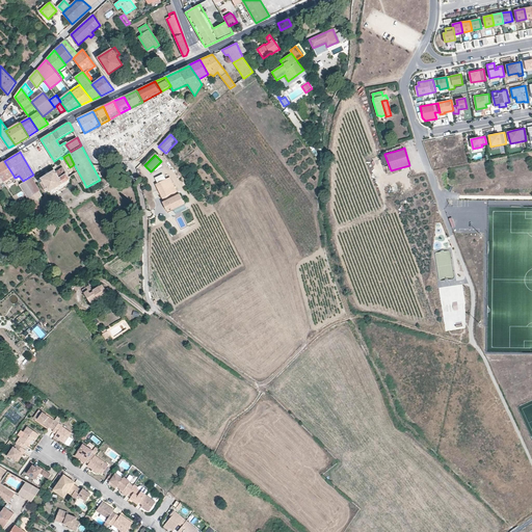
[(14,176),(4,161),(0,163),(0,176),(3,182),(11,177),(14,176)]
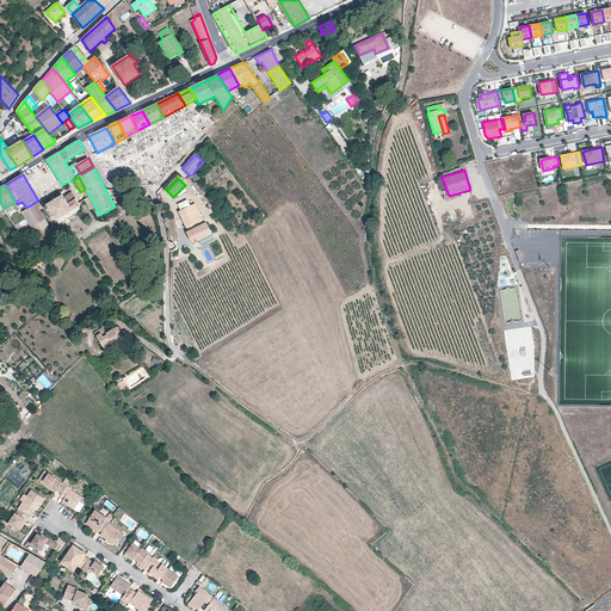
[(80,207),(73,193),(65,198),(63,195),(47,205),(48,205),(44,207),(47,210),(49,209),(57,221),(80,207)]
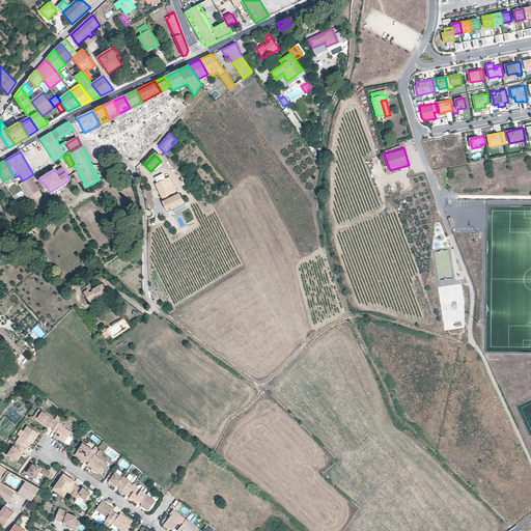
[(83,180),(78,171),(75,173),(79,183),(83,180)]
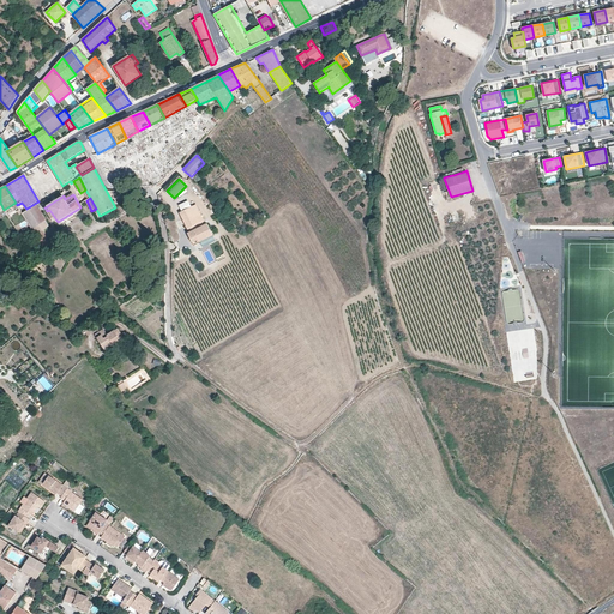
[(7,215),(17,209),(13,204),(4,210),(7,215)]
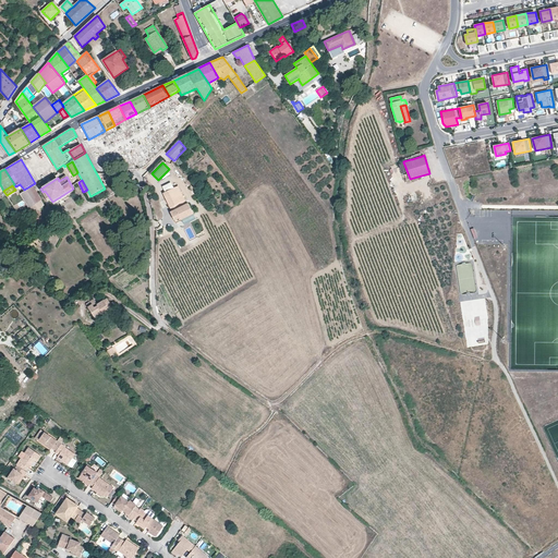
[(43,199),(33,185),(20,194),(29,208),(33,213),(34,213),(44,206),(45,206),(45,205),(44,205),(41,201),(43,199)]
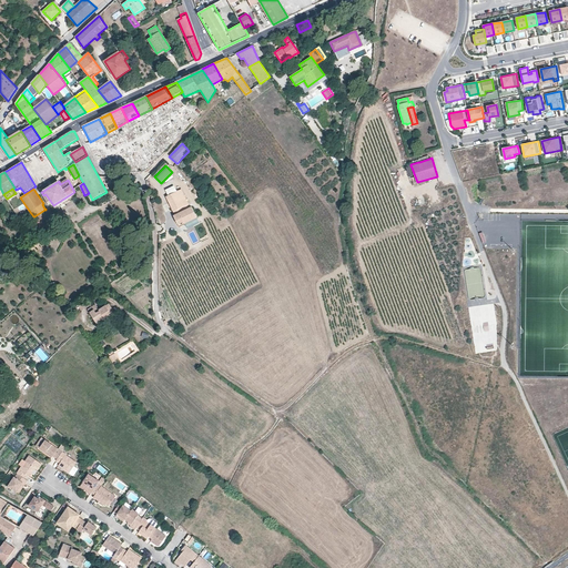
[(196,217),(192,206),(191,206),(190,204),(189,204),(182,189),(166,196),(175,215),(174,215),(179,224),(184,222),(185,223),(198,217),(196,217)]
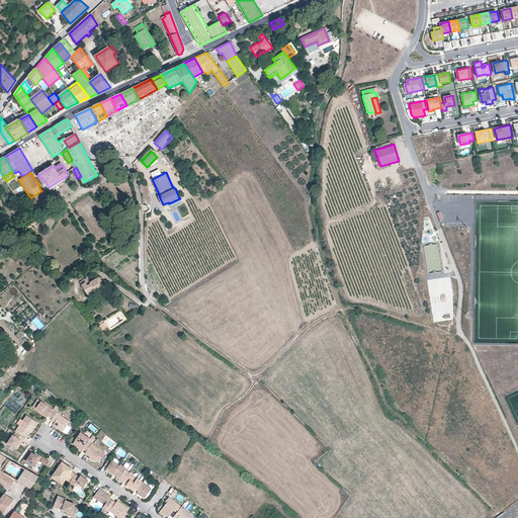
[(89,296),(96,291),(95,290),(102,286),(100,283),(102,281),(99,276),(96,278),(93,280),(90,282),(89,280),(87,277),(80,282),(82,284),(89,296)]
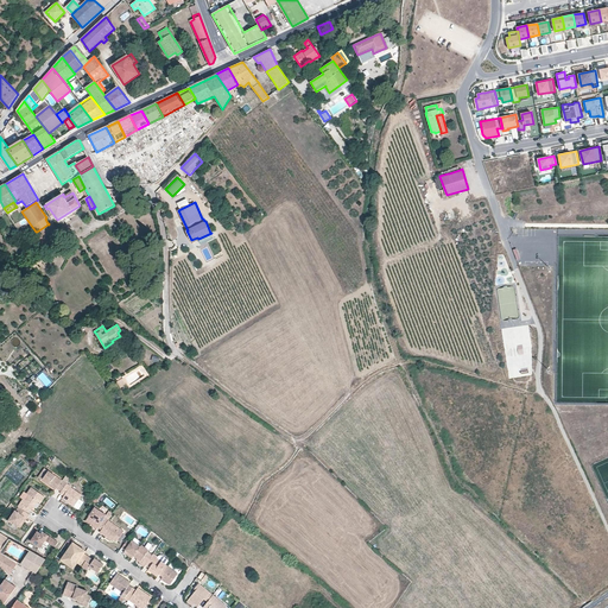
[(120,336),(112,341),(113,342),(114,343),(125,336),(120,330),(118,333),(120,336)]
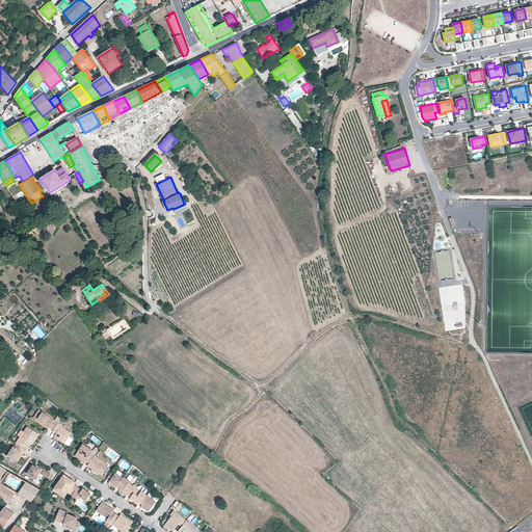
[(36,420),(43,411),(40,409),(33,418),(36,420)]
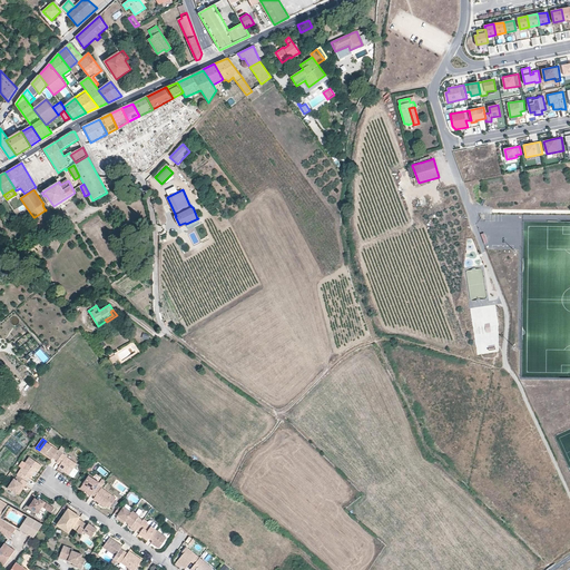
[(62,453),(46,441),(39,450),(46,455),(47,453),(58,461),(62,453)]
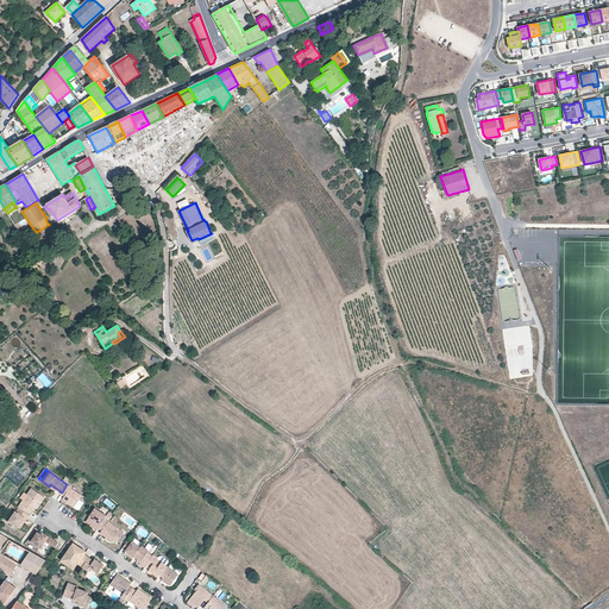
[(82,496),(71,488),(67,484),(62,493),(61,494),(64,497),(63,500),(75,507),(80,500),(82,496)]
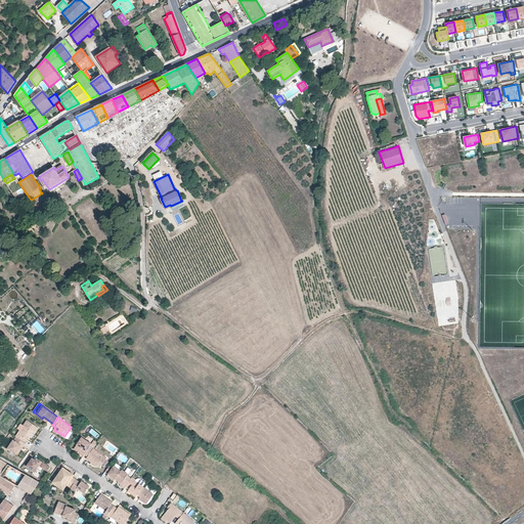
[(35,434),(39,428),(28,420),(24,425),(26,427),(23,432),(19,430),(15,436),(16,437),(19,439),(24,441),(26,439),(24,437),(26,435),(29,437),(30,438),(33,433),(35,434)]
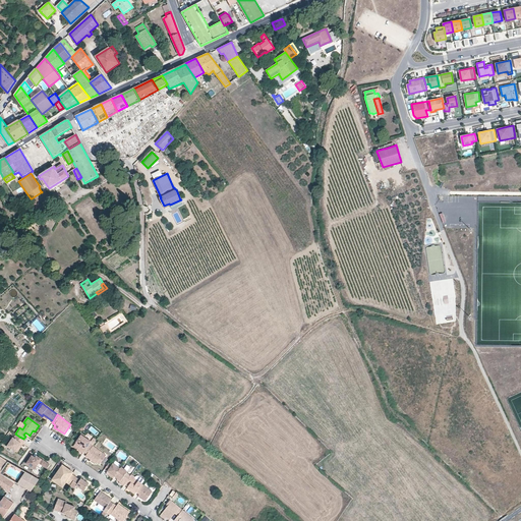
[(68,427),(64,433),(67,437),(72,430),(68,427)]
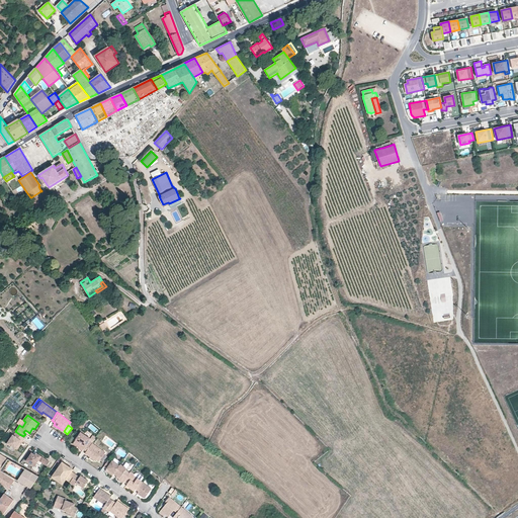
[(23,441),(25,438),(23,436),(19,434),(16,432),(14,435),(13,434),(7,444),(15,449),(22,441),(23,441)]
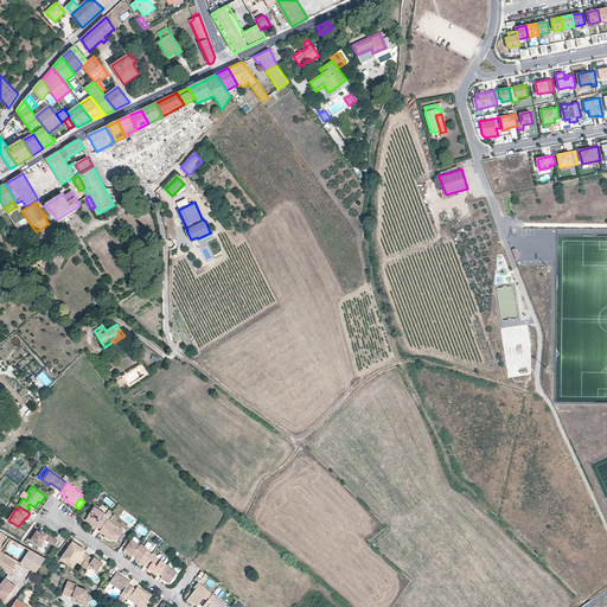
[(107,515),(95,506),(85,521),(90,523),(91,523),(95,519),(100,523),(97,526),(101,529),(108,519),(109,518),(106,516),(107,515)]
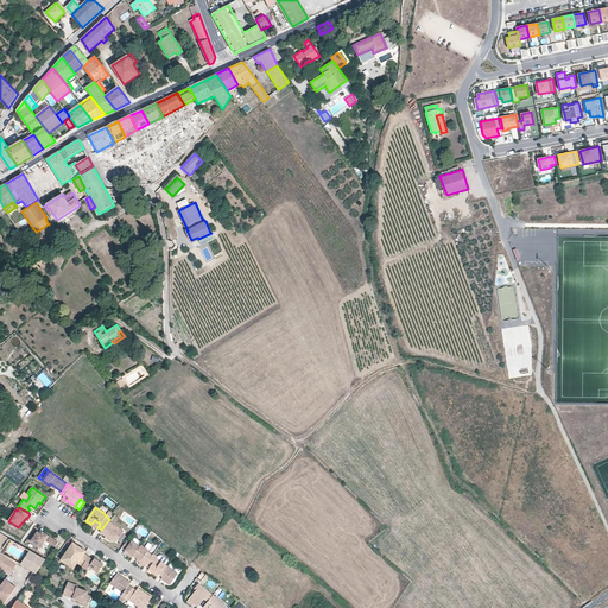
[(100,532),(105,536),(105,534),(113,540),(116,542),(125,531),(108,520),(100,532)]
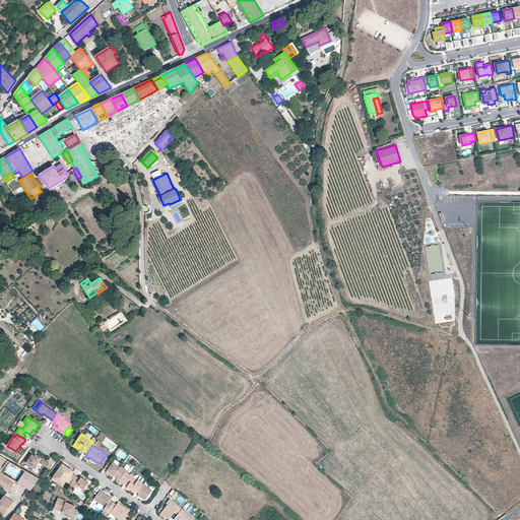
[(50,463),(37,454),(36,457),(33,454),(26,463),(35,469),(37,466),(41,469),(44,465),(47,468),(50,463)]
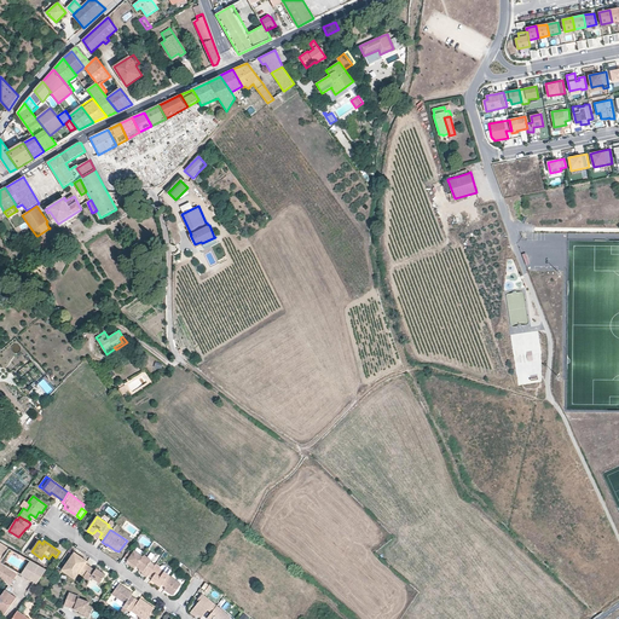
[(137,566),(144,556),(134,550),(133,553),(129,550),(123,557),(128,560),(137,566)]
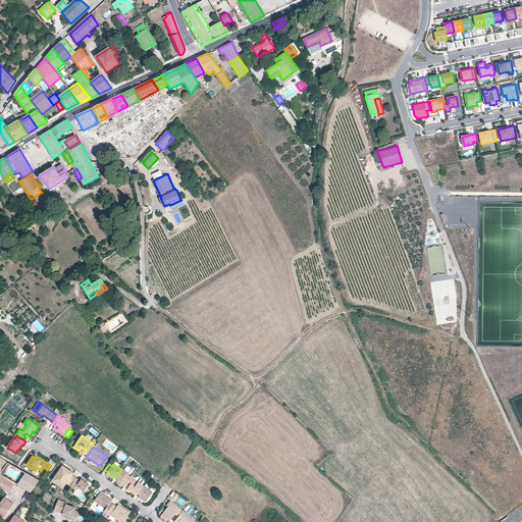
[(76,478),(72,475),(73,473),(63,466),(53,480),(63,487),(66,483),(70,486),(76,478)]
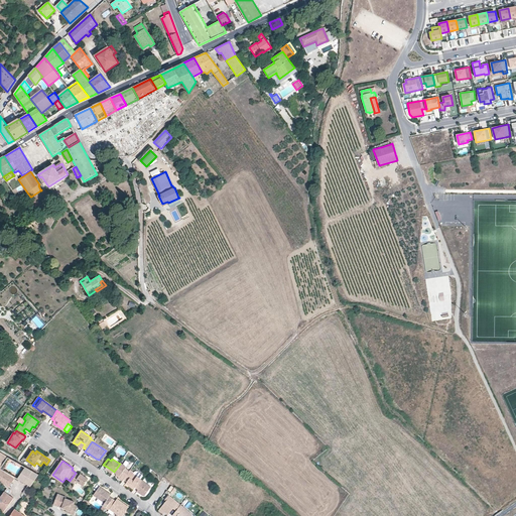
[(124,471),(127,467),(120,463),(120,464),(114,472),(117,475),(120,477),(119,478),(119,479),(122,482),(124,480),(128,474),(124,471)]
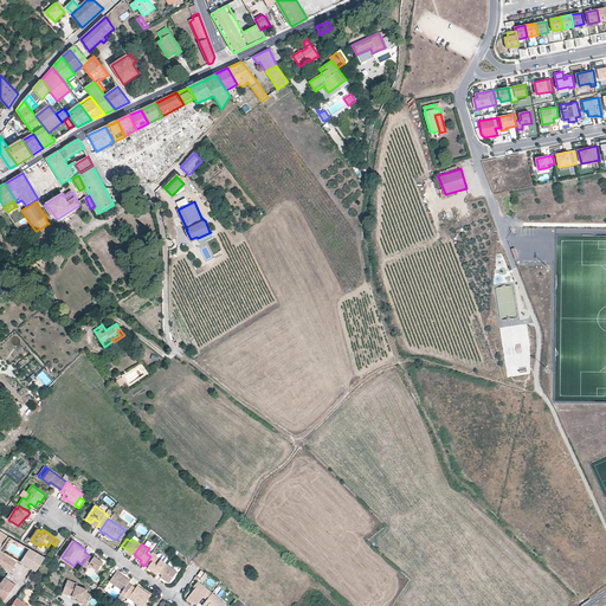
[(10,573),(18,561),(0,549),(0,567),(8,573),(10,574),(10,573)]
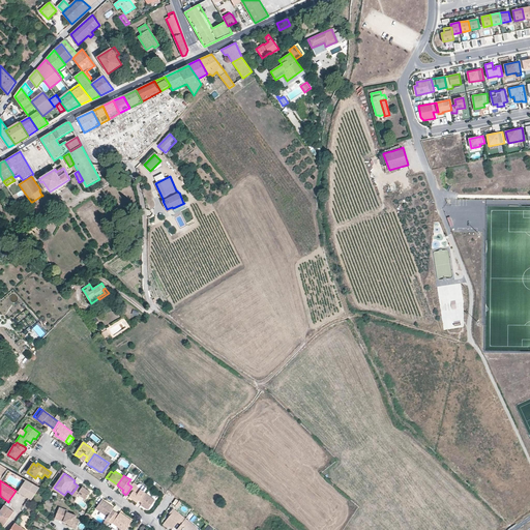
[(32,500),(39,488),(26,480),(18,492),(29,498),(32,500)]
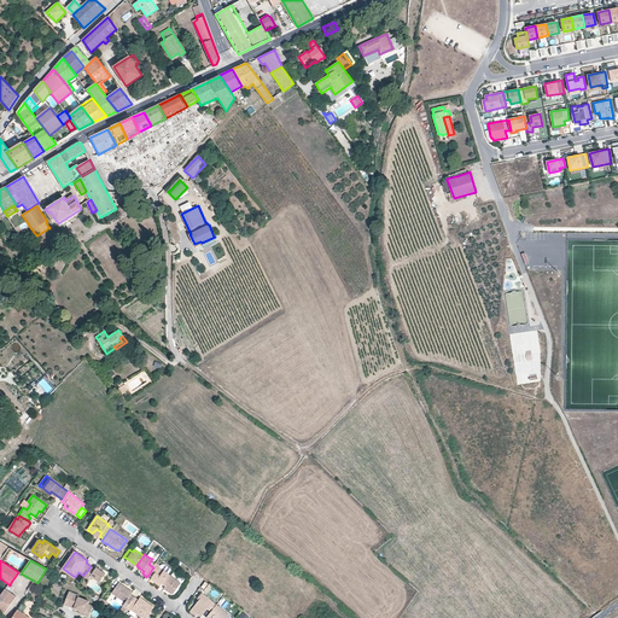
[(169,573),(159,567),(161,566),(156,563),(153,567),(149,575),(152,577),(162,583),(169,575),(169,573)]
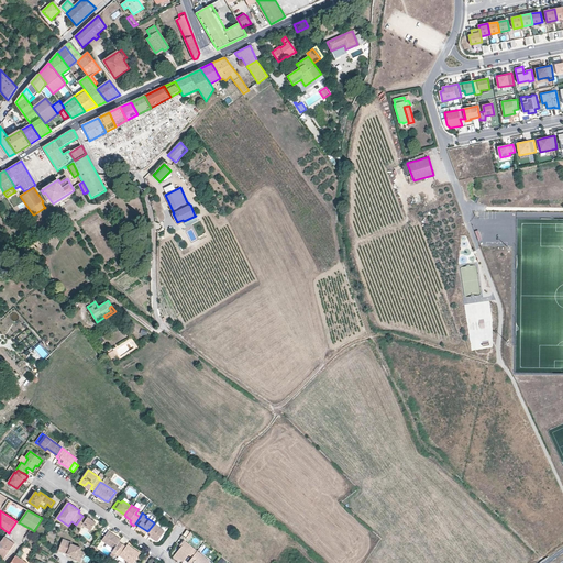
[(97,522),(88,517),(87,519),(83,516),(76,525),(81,528),(84,525),(91,530),(97,522)]
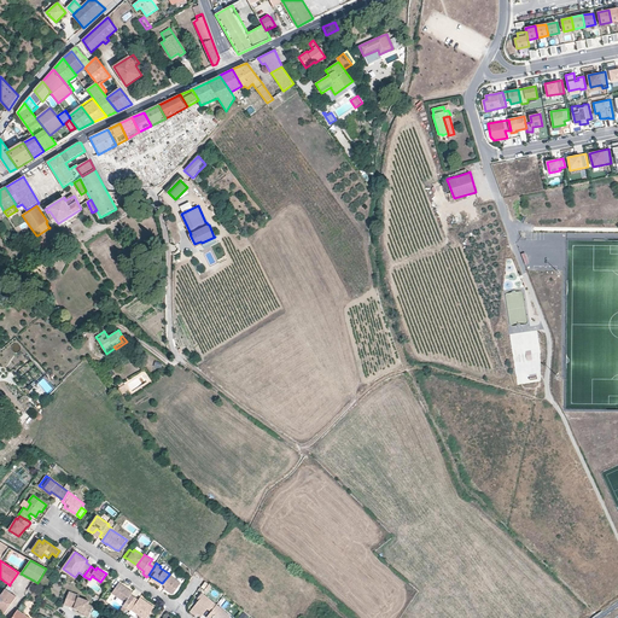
[(174,594),(181,583),(169,575),(162,583),(165,587),(164,589),(172,594),(174,594)]
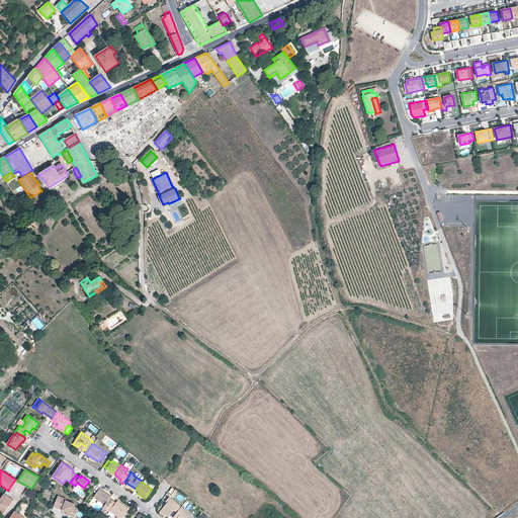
[(106,510),(113,501),(110,499),(110,498),(106,494),(106,493),(100,489),(94,497),(105,505),(103,508),(106,510)]
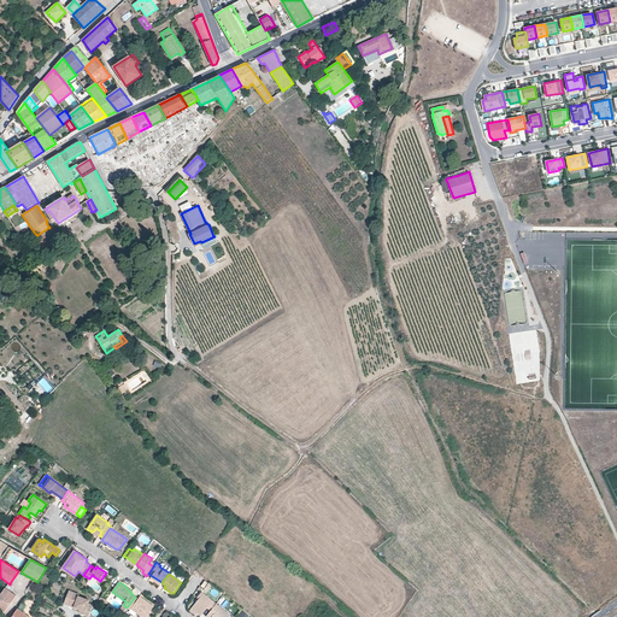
[(0,610),(5,613),(17,595),(11,592),(5,588),(0,594),(0,610)]
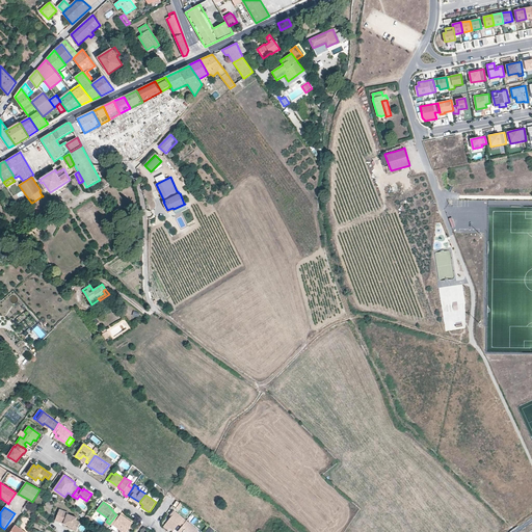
[(78,517),(68,514),(68,512),(59,509),(55,520),(59,521),(59,522),(70,526),(74,528),(73,530),(77,531),(80,522),(77,521),(78,517)]
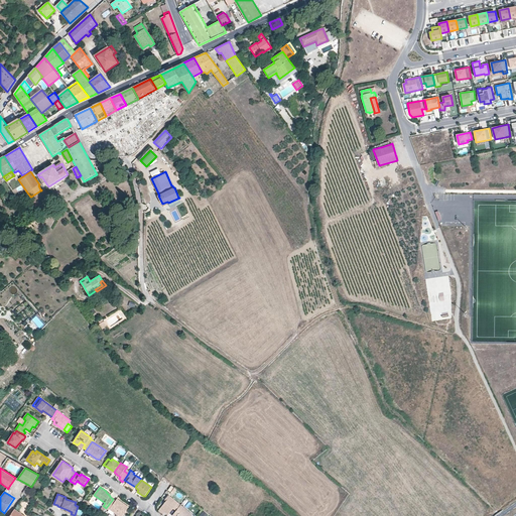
[(181,505),(169,495),(164,500),(166,501),(160,509),(167,515),(173,509),(176,511),(181,505)]
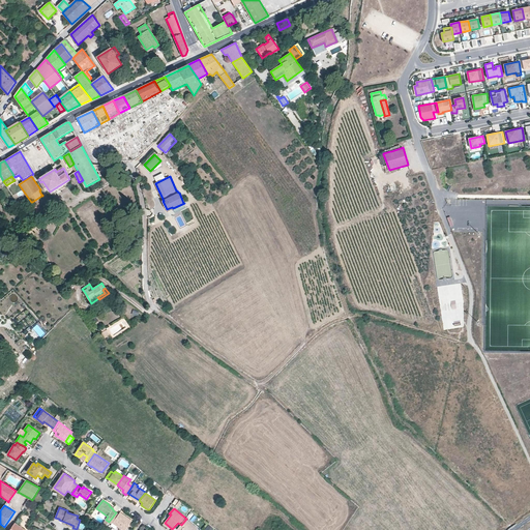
[(125,529),(133,521),(122,513),(120,516),(119,514),(116,512),(109,522),(112,525),(113,524),(122,529),(125,529)]
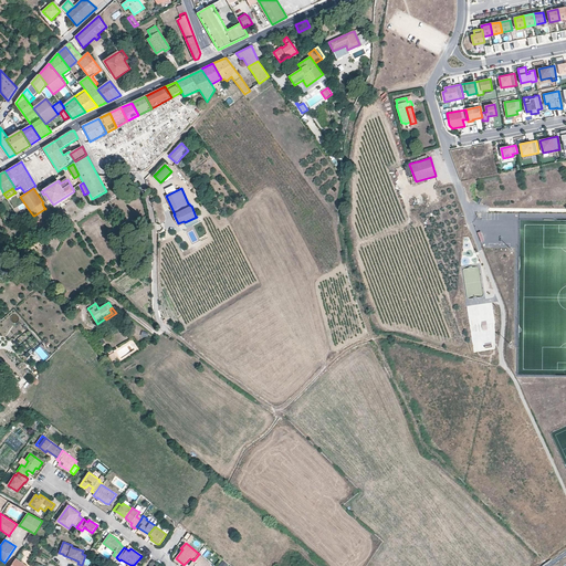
[(209,565),(211,564),(199,554),(194,561),(189,565),(209,565)]
